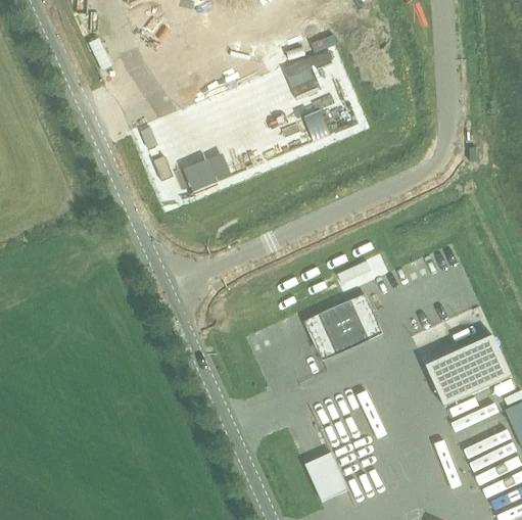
[(364,293),(304,320),(322,359),(382,332),(364,293)]
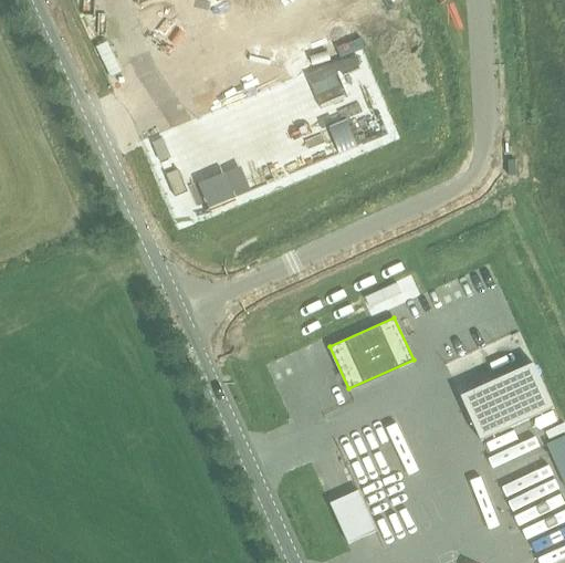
[(480,438),(553,406),(533,362),(460,394),(480,438)]
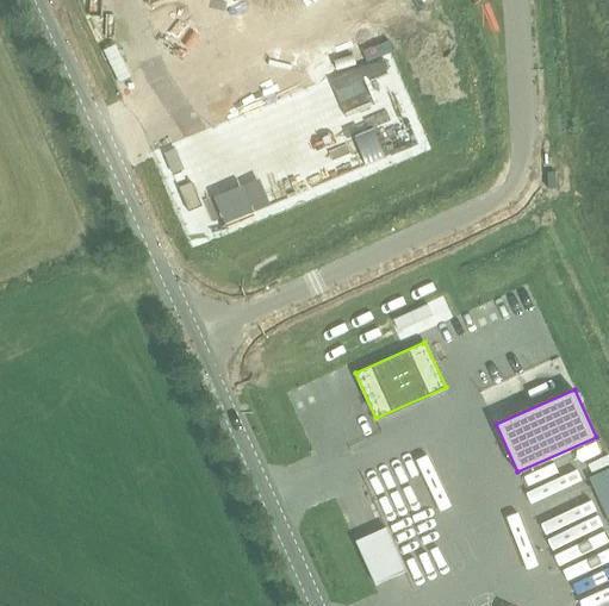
[(608,436),(590,443),(596,460),(608,454),(608,436)]
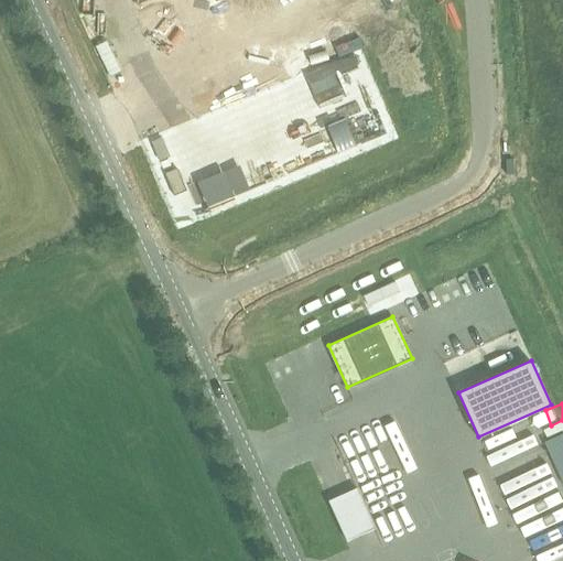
[(515,430),(519,440),(539,430),(533,420),(515,430)]
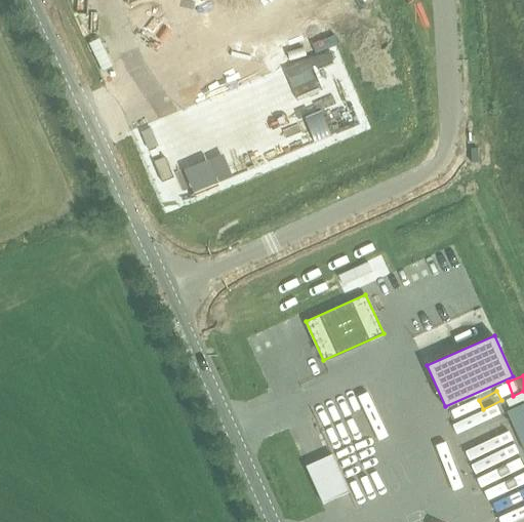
[(336,485),(345,482),(335,462),(327,465),(336,485)]
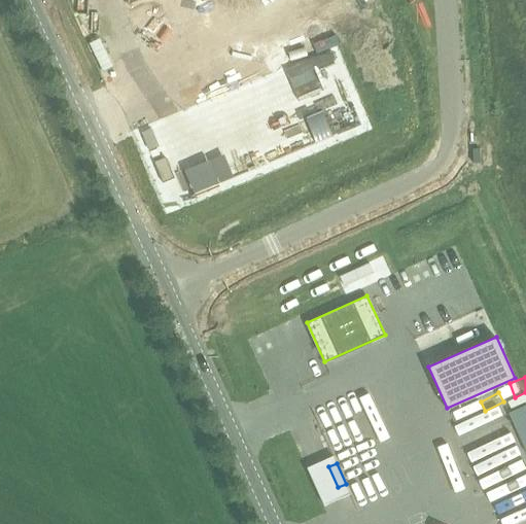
[(481,523),(482,523),(472,515),(463,523),(481,523)]
